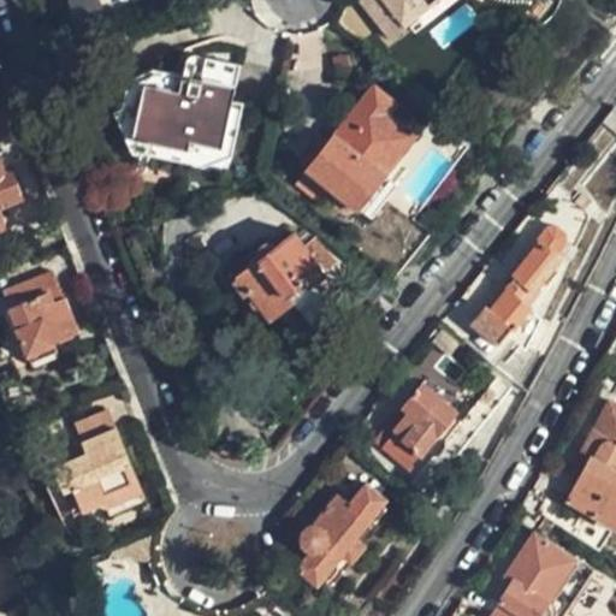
[(70,0),(73,12),(101,6),(99,0),(70,0)]
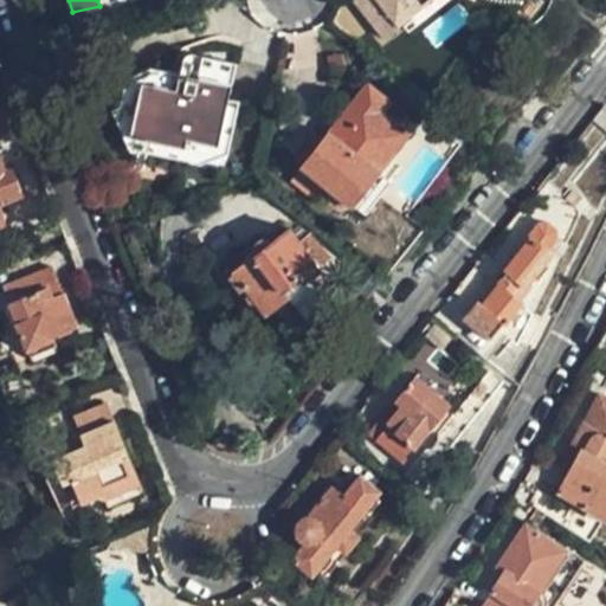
[(379,37),(425,0),(354,0),(352,4),(379,37)]
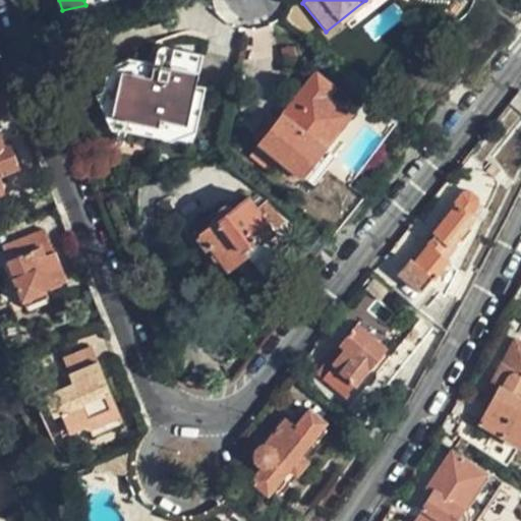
[(109,69),(98,91),(108,116),(126,119),(123,133),(156,140),(158,126),(186,132),(194,98),(201,61),(173,55),(171,65),(162,63),(161,70),(128,64),(109,69)]
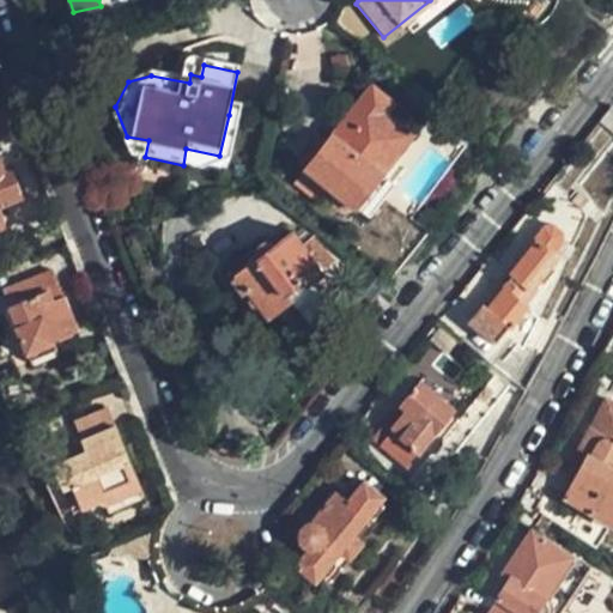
[(368,85),(301,167),(331,190),(327,195),(326,199),(327,204),(329,210),(334,212),(339,214),(345,213),(349,210),(353,206),(380,175),(382,173),(378,170),(410,134),(383,113),(390,103),(368,85)]
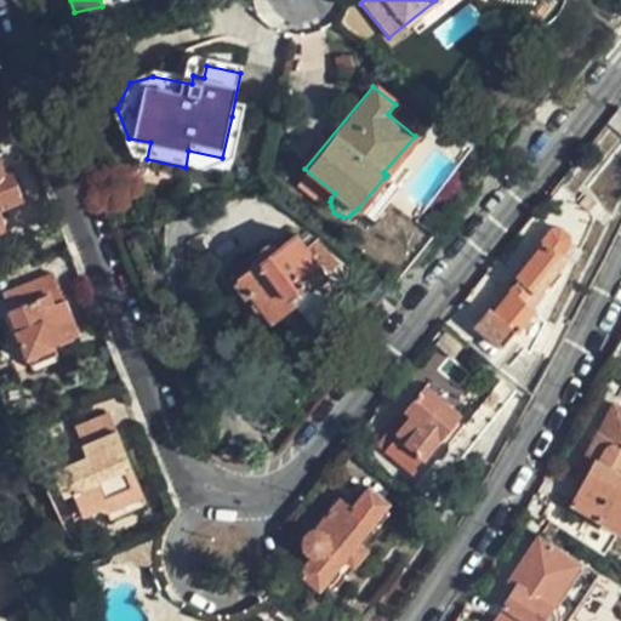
[(129,138),(117,108),(110,109),(126,154),(147,159),(151,142),(129,138)]
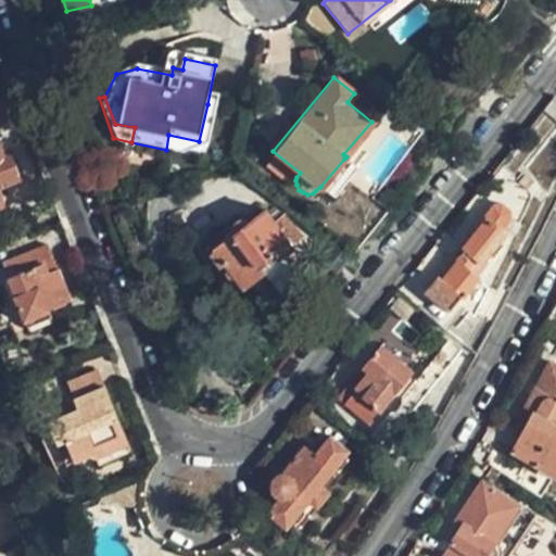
[(168,135),(166,150),(181,153),(205,151),(215,105),(207,104),(199,141),(168,135)]
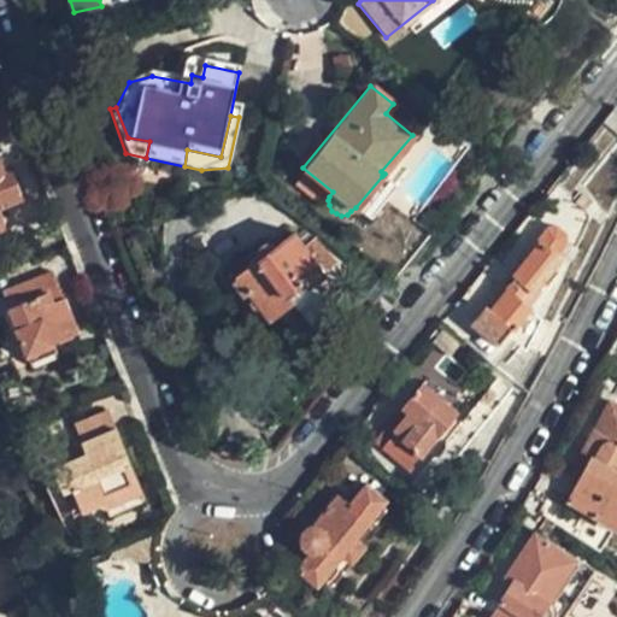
[(333,192),(303,168),(288,183),(319,207),(329,197),(333,192)]
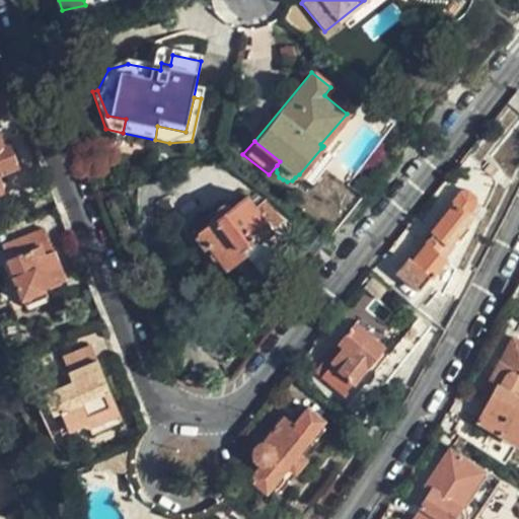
[(1,147),(0,143),(0,186),(1,186),(0,180),(0,174),(18,168),(8,145),(1,147)]
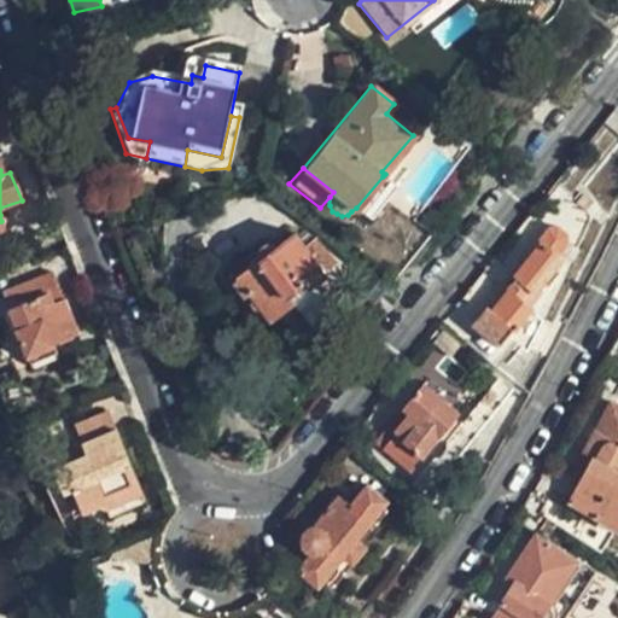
[(383,176),(356,208),(368,219),(395,187),(383,176)]
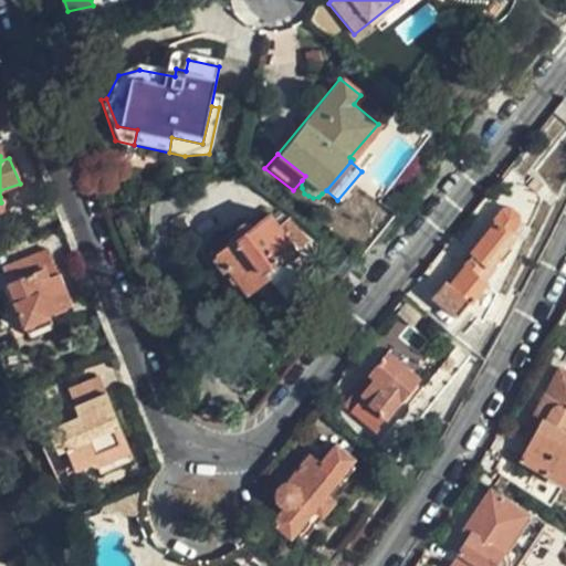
[(490,222),(467,252),(469,254),(459,269),(461,271),(448,286),(443,282),(429,300),(454,321),(484,283),(481,282),(492,268),(490,266),(512,239),(507,236),(516,224),(514,218),(505,209),(496,210),(488,221),(490,222)]
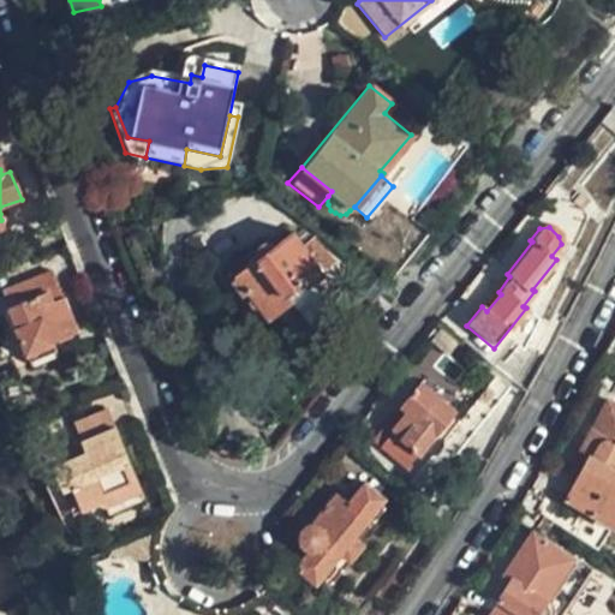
[(305,285),(323,272),(291,231),(273,244),(270,242),(266,240),(263,242),(260,243),(257,246),(257,249),(257,254),(258,256),(232,275),(267,320),(292,300),(284,291),(300,279),(305,285)]
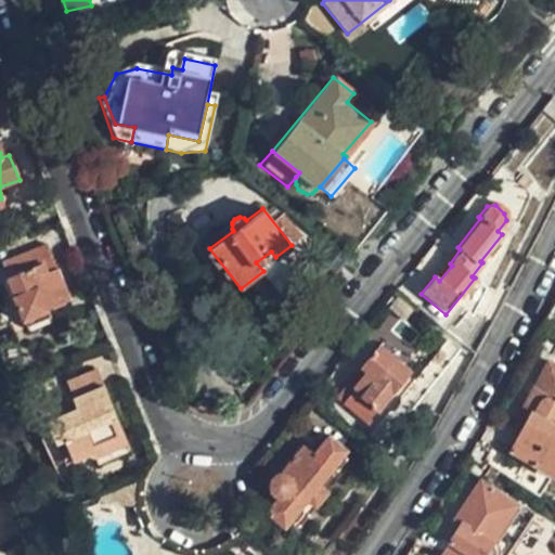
[(460,249),(457,247),(455,245),(444,259),(450,263),(460,249)]
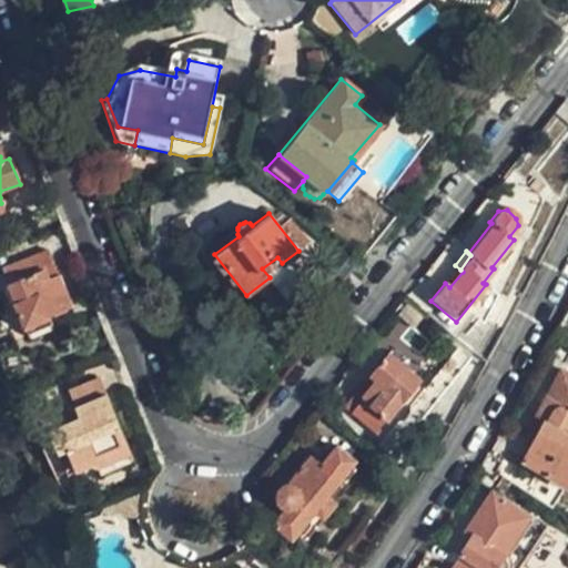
[(68,304),(47,252),(1,269),(27,333),(50,323),(47,313),(68,304)]
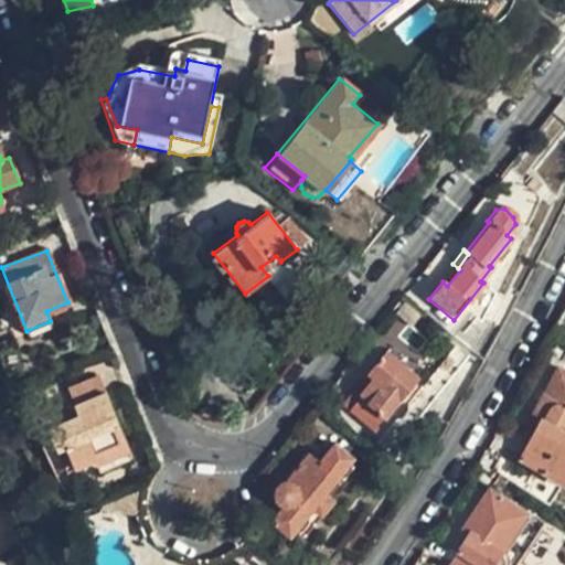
[(370,429),(414,377),(383,352),(365,374),(369,379),(356,393),(360,396),(348,412),(370,429)]
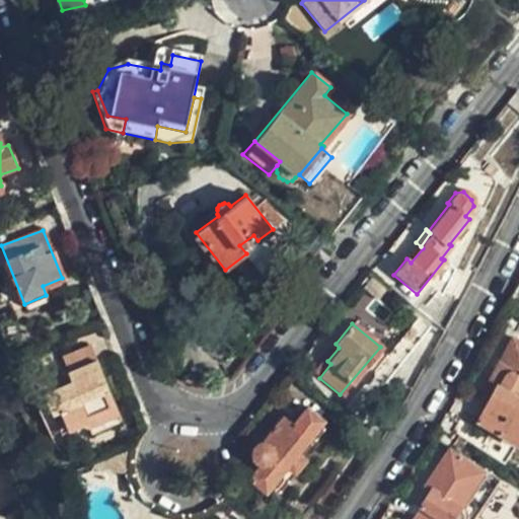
[(473,420),(489,428),(501,435),(516,443),(518,437),(518,344),(508,339),(475,398),(483,403),(473,420)]
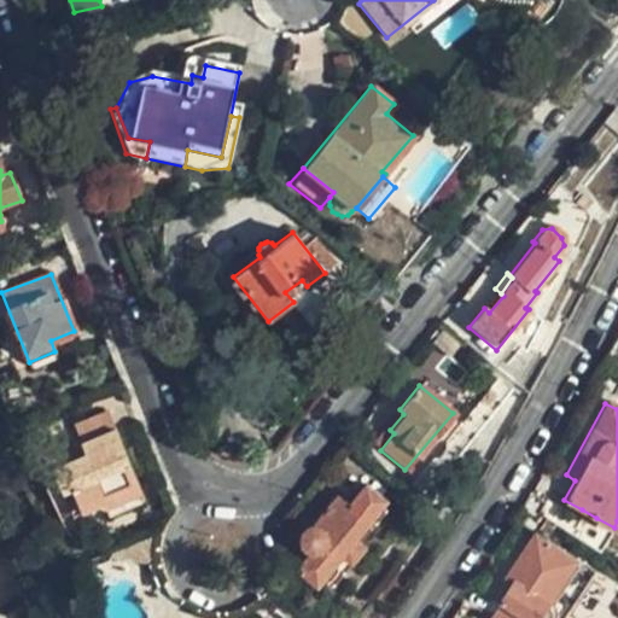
[(141,505),(106,413),(70,427),(76,442),(46,455),(77,531),(141,505)]
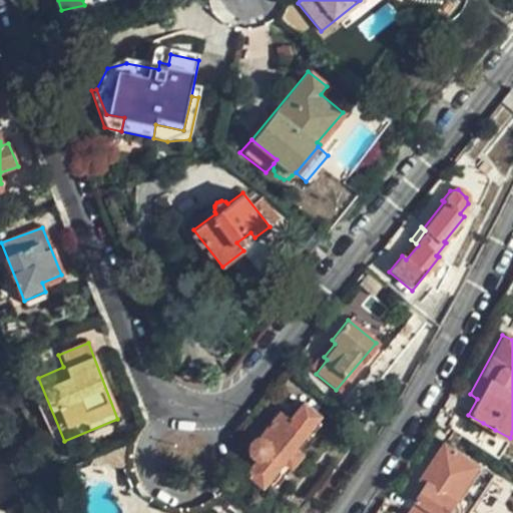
[(248,454),(249,456),(250,458),(253,459),(257,459),(250,466),(246,473),(260,484),(264,479),(292,445),(318,413),(303,401),(287,420),(278,413),(255,440),(252,441),(250,443),(247,446),(246,450),(248,454)]
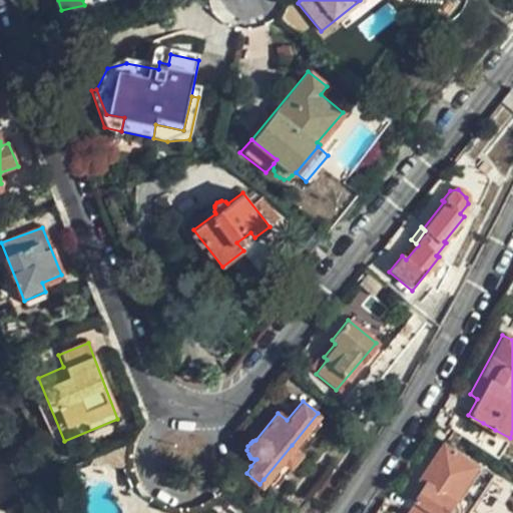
[(495,430),(483,423),(479,431),(492,438),(495,430)]
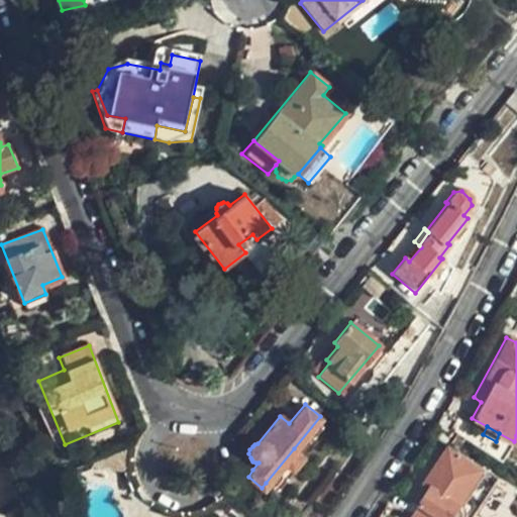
[(294,448),(266,483),(276,492),(304,457),(294,448)]
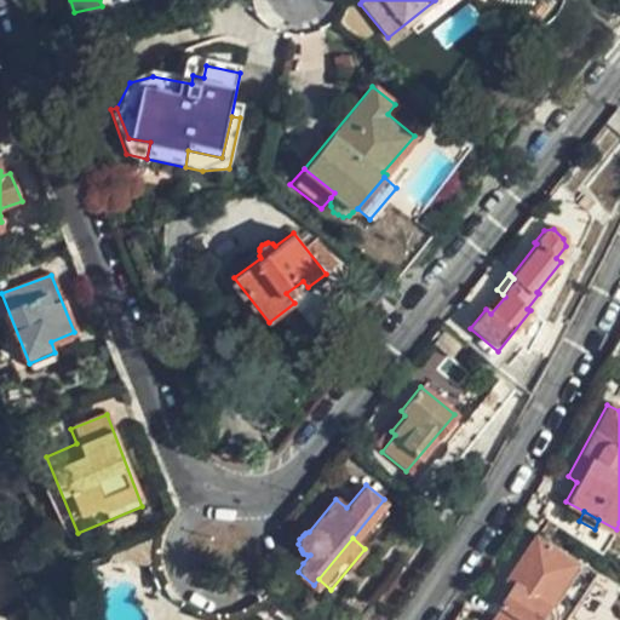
[(533,539),(515,564),(521,569),(511,584),(498,604),(499,606),(491,619),(551,619),(552,618),(549,609),(550,607),(566,619),(593,577),(533,539)]
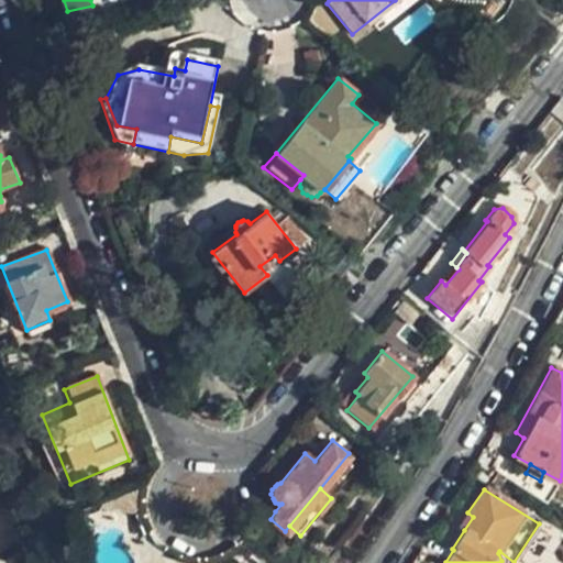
[(275,503),(274,500),(269,507),(275,511),(282,504),(278,504),(275,503)]
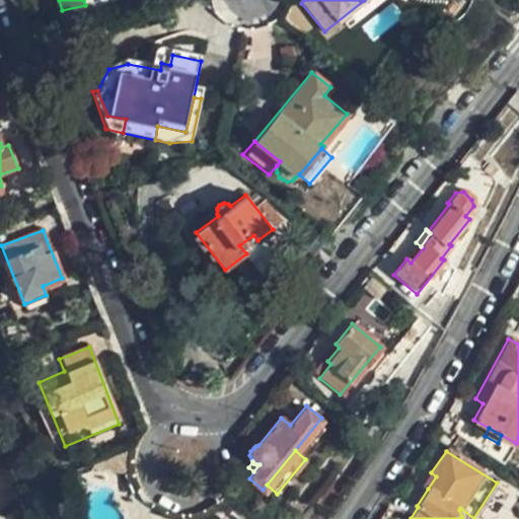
[(436,476),(431,472),(423,486),(428,489),(436,476)]
